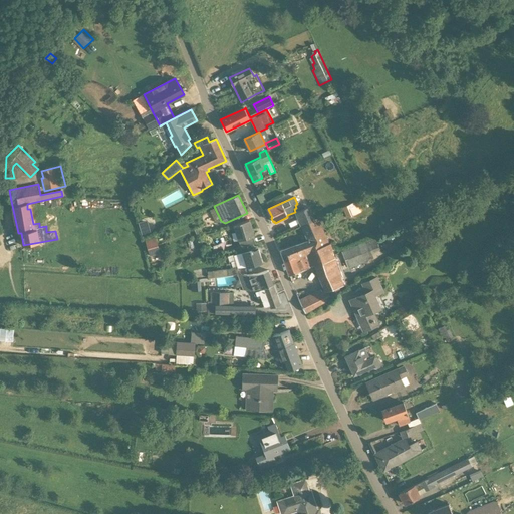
[(300,226),(301,226),(315,220),(315,219),(309,207),(295,213),(300,226)]
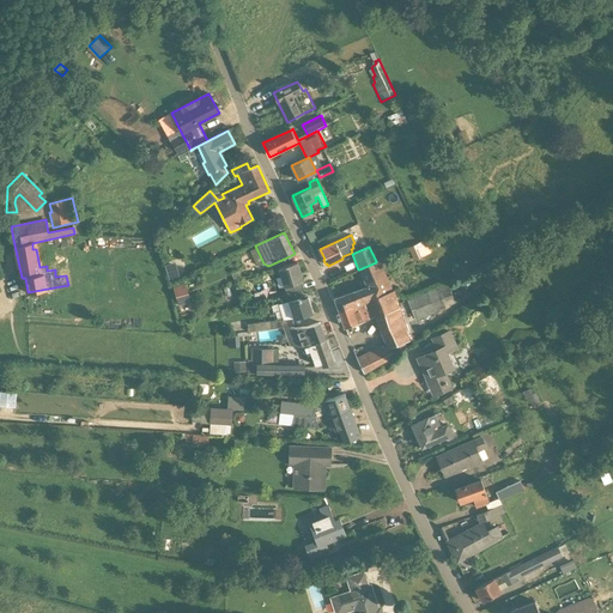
[(380,260),(376,261),(376,262),(359,269),(366,287),(334,298),(339,311),(365,301),(388,292),(393,291),(380,260)]
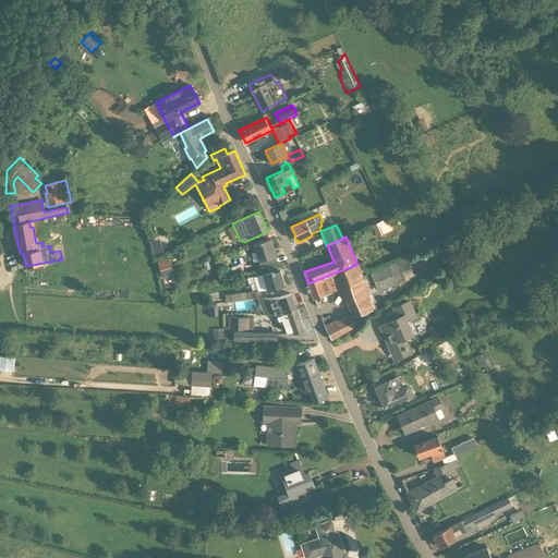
[(154,257),(162,255),(158,239),(149,241),(154,257)]
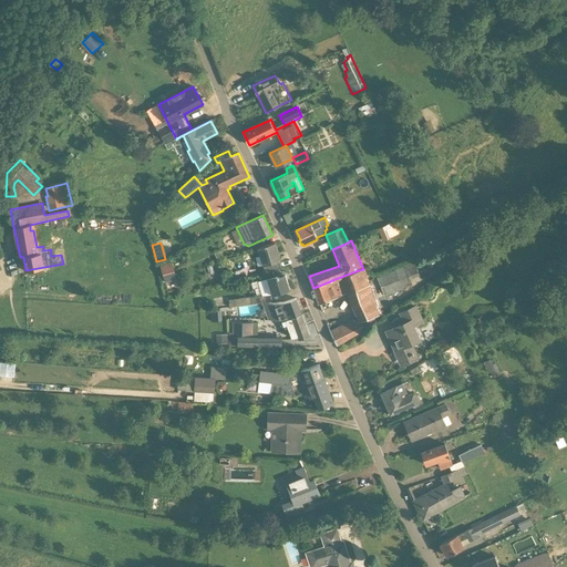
[(281,268),(279,261),(281,260),(275,243),(257,248),(263,266),(264,266),(265,274),(281,268)]
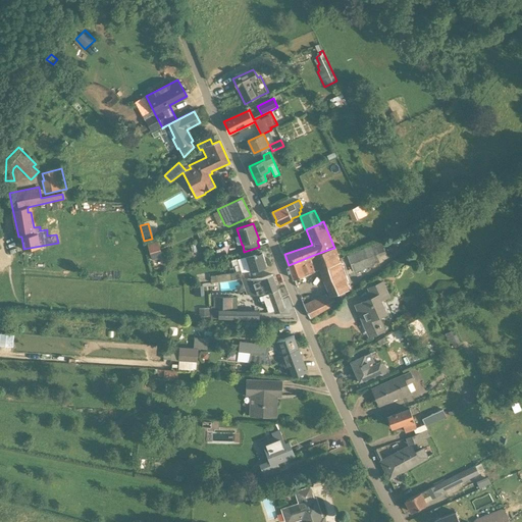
[(343,267),(384,251),(381,242),(346,256),(337,253),(343,267)]
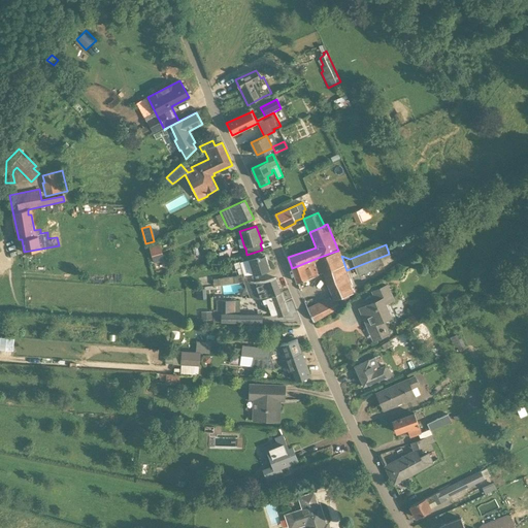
[(159,245),(149,249),(154,263),(163,260),(159,245)]
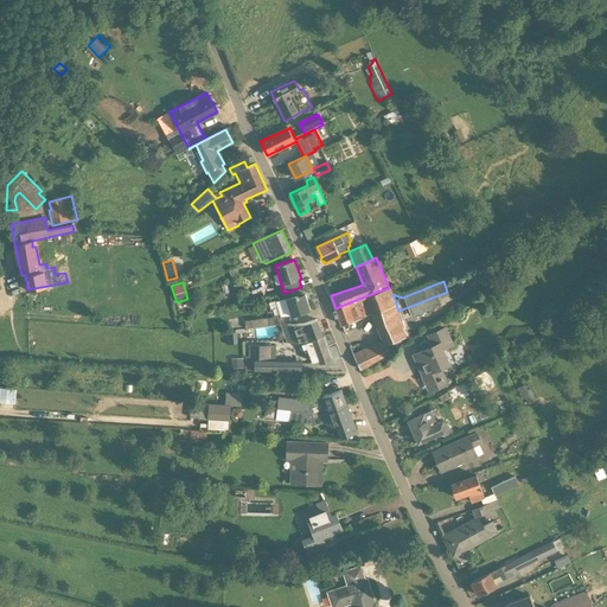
[(375,324),(400,314),(393,294),(390,288),(389,288),(384,289),(362,298),(336,308),(342,324),(371,312),(375,324)]
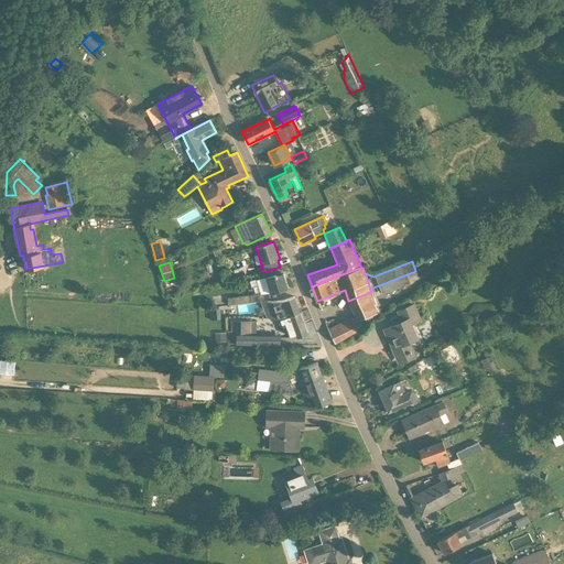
[(415,271),(370,289),(371,292),(373,299),(410,284),(408,278),(416,274),(415,271)]
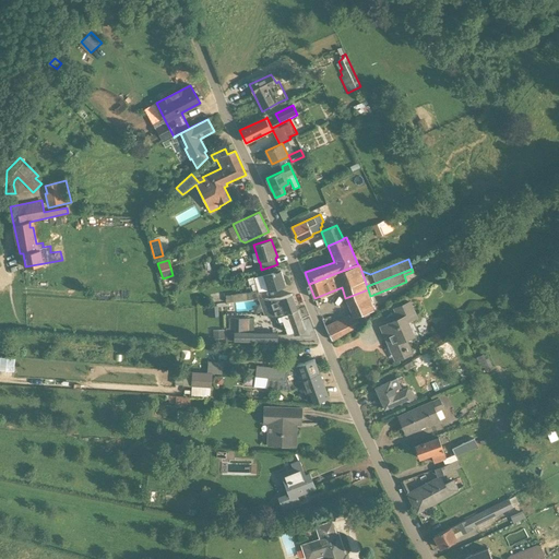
[(286,286),(281,271),(274,273),(274,272),(262,274),(268,292),(277,288),(286,286)]
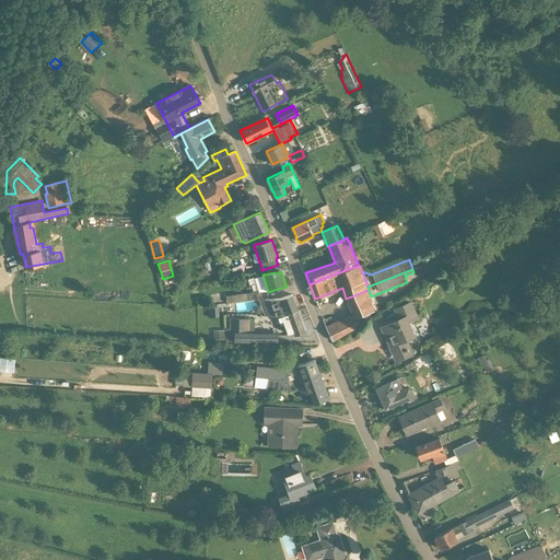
[(257,292),(231,295),(232,303),(260,300),(269,300),(275,299),(281,299),(278,289),(268,292),(263,275),(254,278),(257,292)]
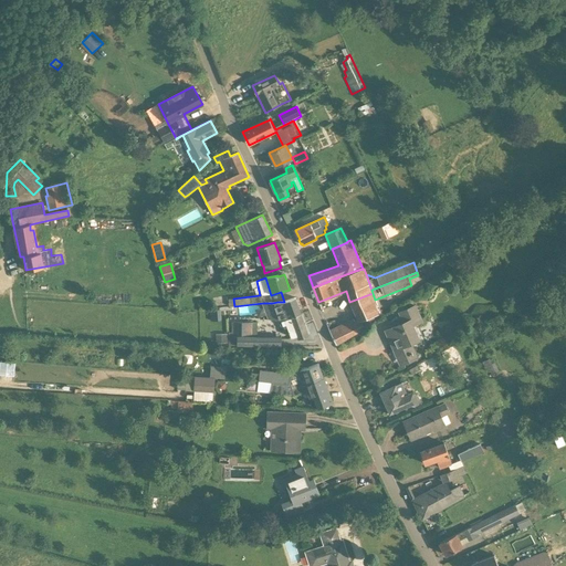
[(379,315),(375,300),(373,293),(349,302),(356,318),(329,332),(336,345),(364,328),(364,327),(376,321),(374,316),(379,315)]
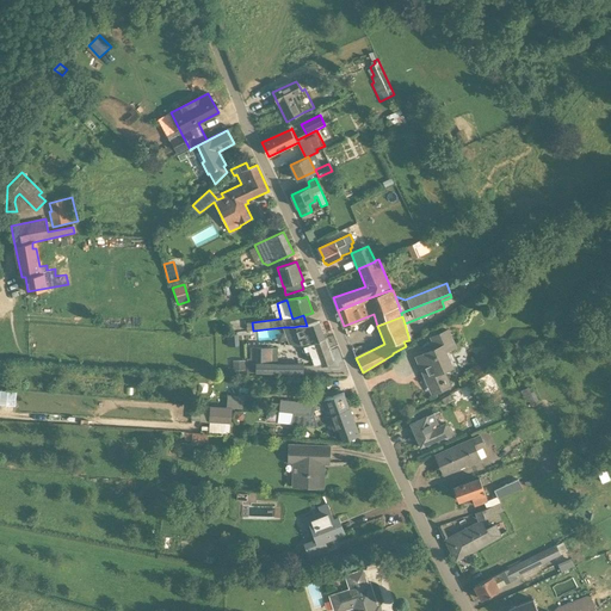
[(303,346),(325,338),(322,332),(323,329),(322,326),(319,325),(319,321),(307,326),(300,326),(294,327),(300,343),(301,345),(303,346)]
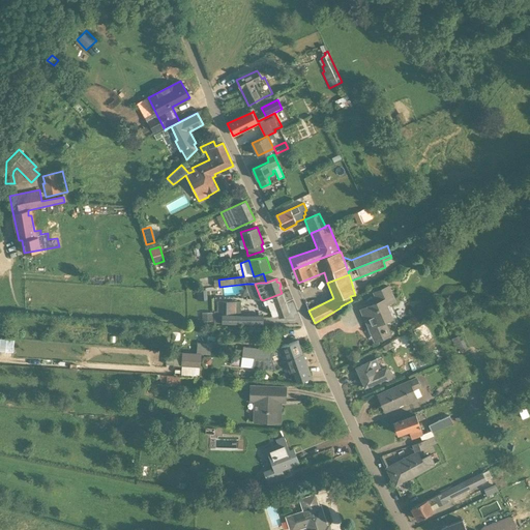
[(391,336),(384,321),(392,318),(386,305),(396,301),(389,285),(373,292),(377,302),(361,310),(370,328),(373,326),(380,342),(391,336)]
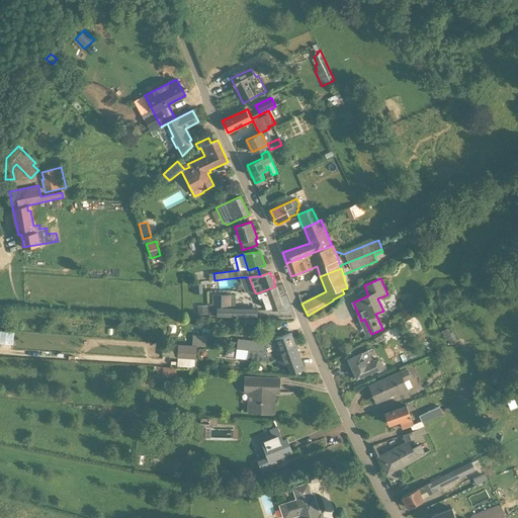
[(282,307),(275,286),(257,293),(255,292),(259,304),(264,303),(267,310),(271,308),(272,311),(282,307)]
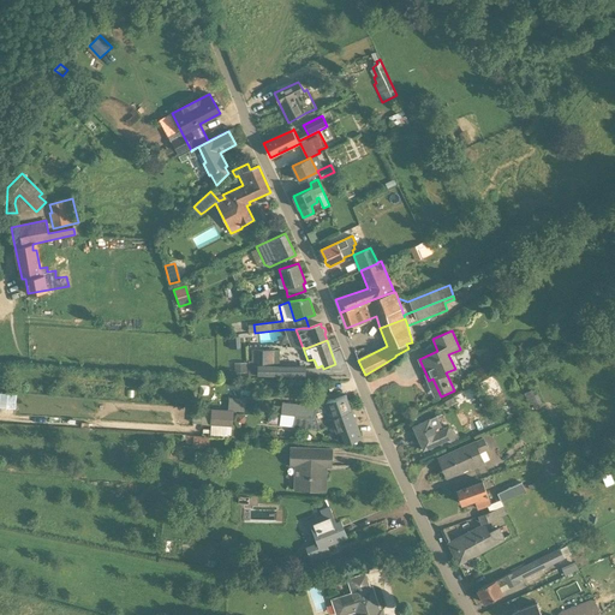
[(280,365),(280,351),(251,351),(251,362),(248,362),(248,375),(305,376),(305,365),(280,365)]
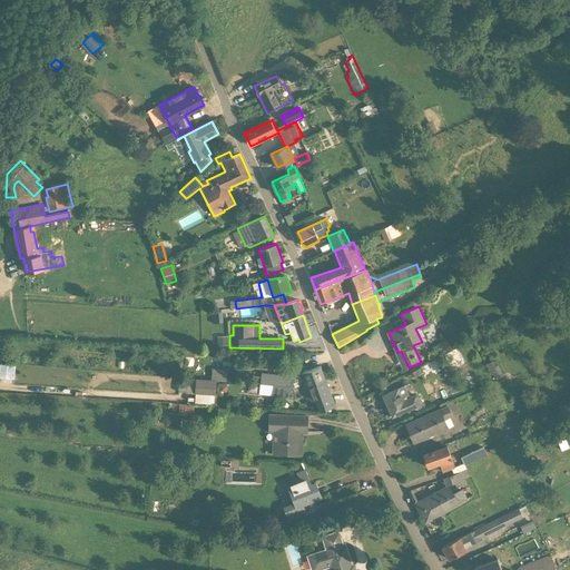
[(497,372),(492,362),(485,365),(491,375),(497,372)]
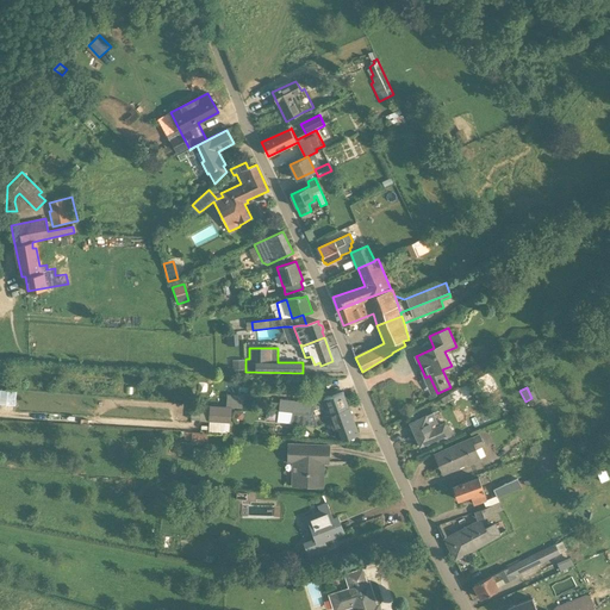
[(315,418),(349,408),(343,392),(323,399),(324,405),(312,409),(312,402),(280,399),(279,403),(279,409),(311,411),(315,418)]
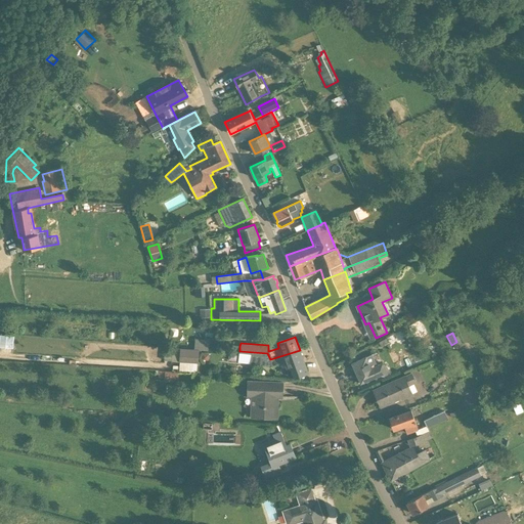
[(198,350),(193,350),(172,348),(171,361),(198,363),(198,350)]
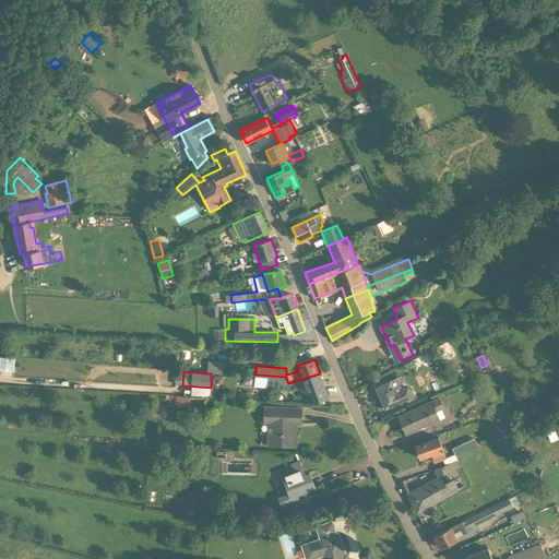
[(329,397),(320,373),(288,383),(285,377),(256,375),(256,376),(268,378),(266,389),(290,391),(304,387),(306,393),(309,392),(313,403),(329,397)]
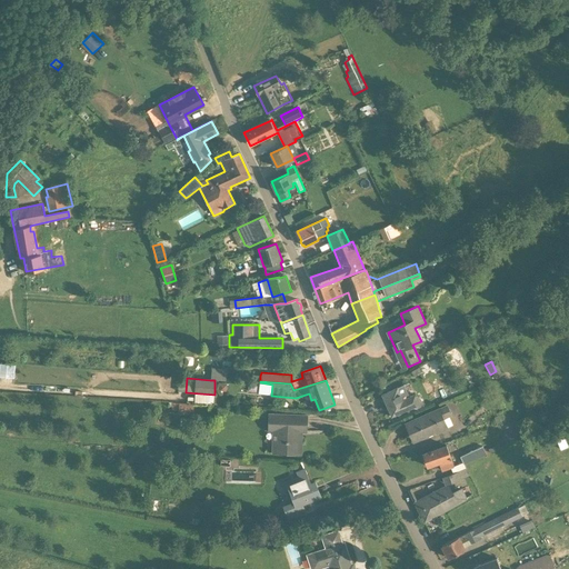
[(409,397),(405,386),(382,395),(392,417),(408,410),(411,408),(416,410),(420,408),(421,403),(420,399),(416,398),(415,395),(409,397)]
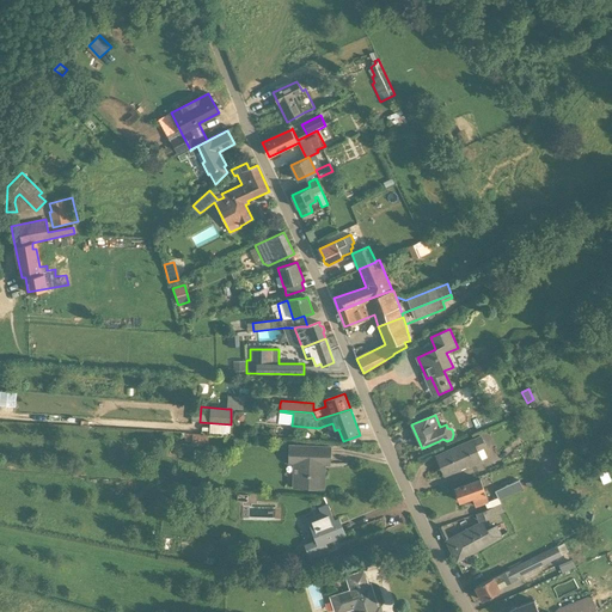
[(207,447),(207,435),(193,435),(191,446),(207,447)]
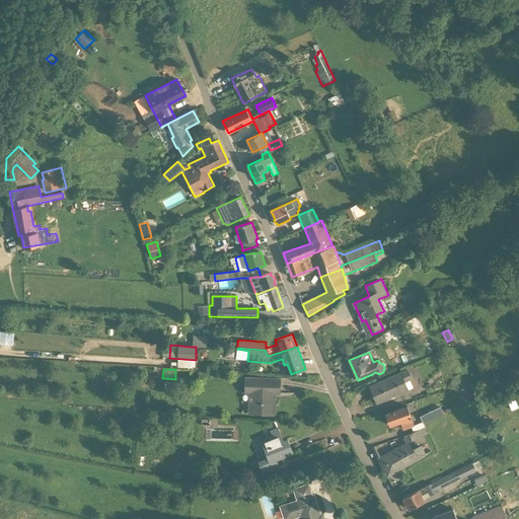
[(397,396),(410,392),(405,382),(413,379),(408,369),(401,372),(401,373),(370,386),(377,402),(396,394),(397,396)]
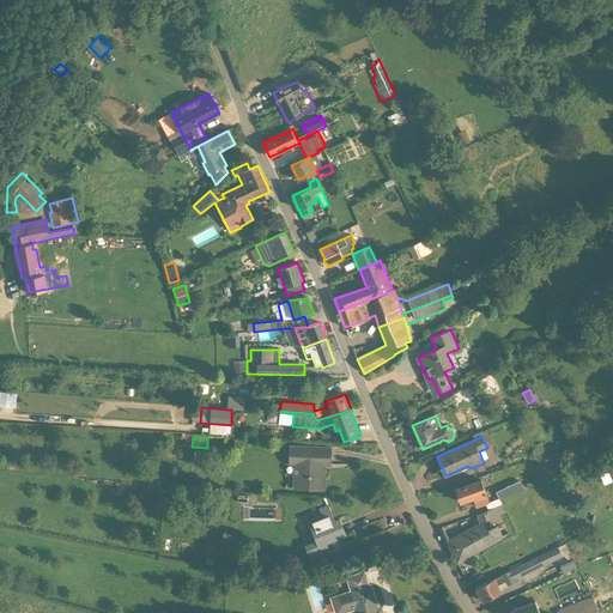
[(325,490),(325,465),(331,465),(332,447),(289,445),(289,465),(293,465),(292,489),(325,490)]
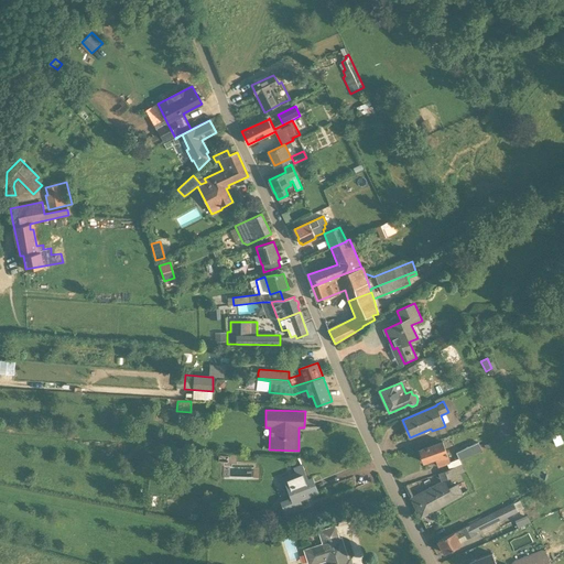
[(556,446),(563,443),(560,434),(553,437),(556,446)]
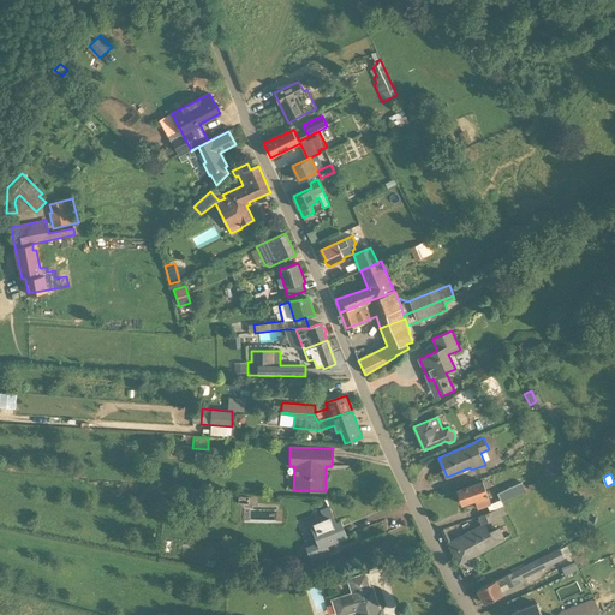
[(491,506),(483,482),(458,491),(463,505),(475,500),(478,509),(491,506)]
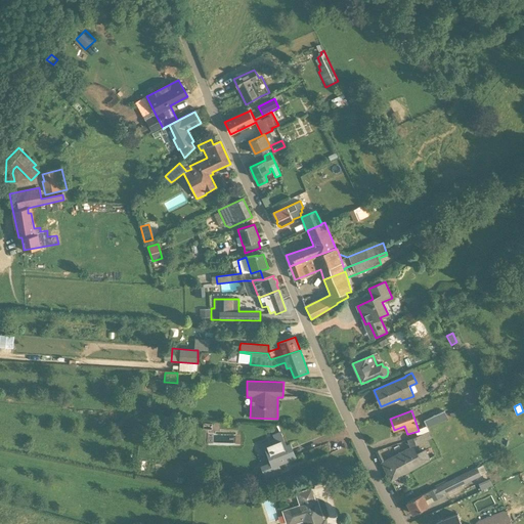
[(427,429),(447,420),(444,411),(424,421),(427,429)]
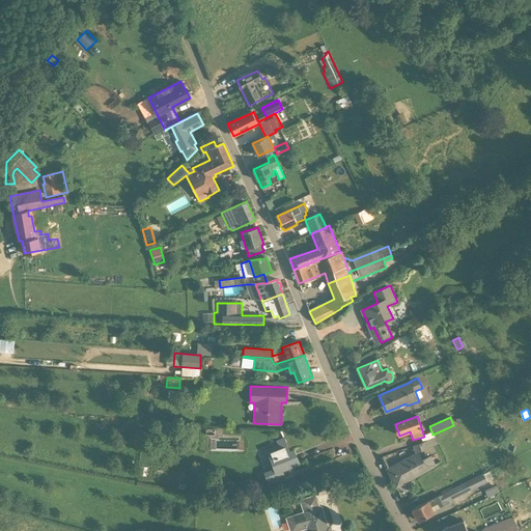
[(421,451),(439,444),(436,437),(413,446),(416,454),(388,469),(396,487),(436,465),(431,455),(422,459),(418,451),(421,451)]
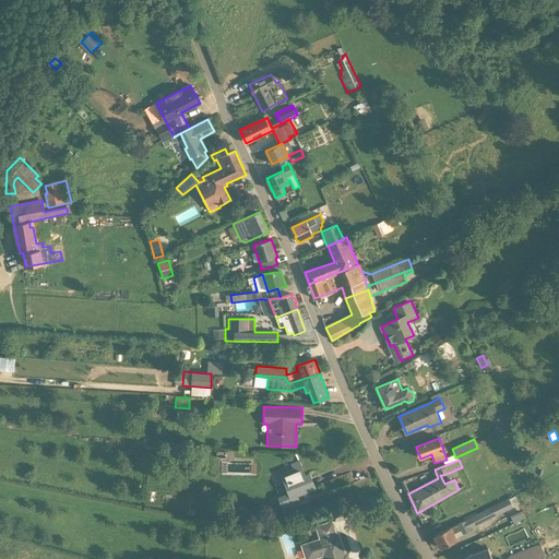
[(305,476),(298,462),(292,465),(293,467),(280,473),(288,494),(277,497),(285,513),(302,507),(297,495),(314,487),(309,474),(305,476)]
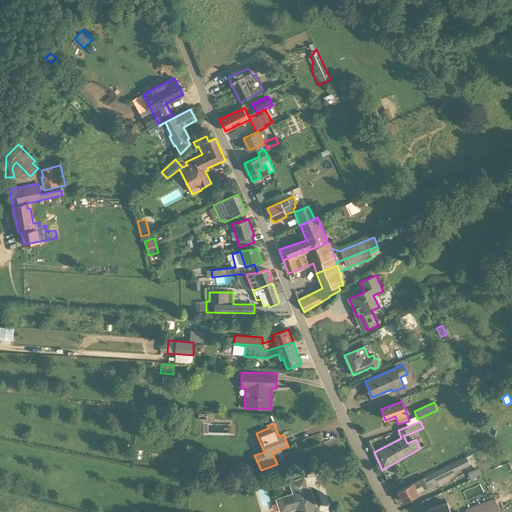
[(478,455),(476,452),(474,453),(474,452),(466,457),(466,456),(447,465),(447,466),(426,476),(426,477),(413,483),(398,491),(403,502),(419,494),(416,489),(418,488),(420,491),(434,484),(448,477),(448,476),(470,465),(468,460),(478,455)]
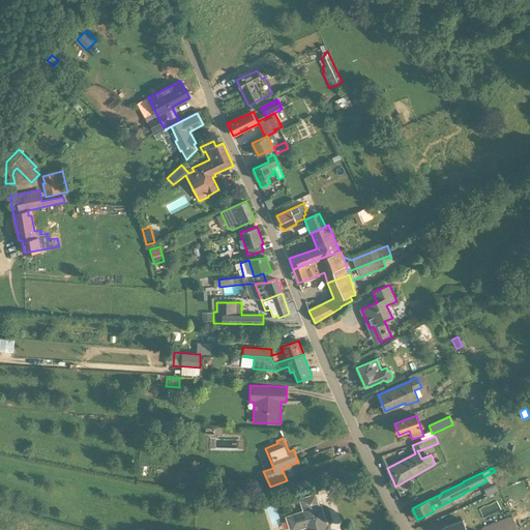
[(496,486),(484,491),(488,497),(499,492),(496,486)]
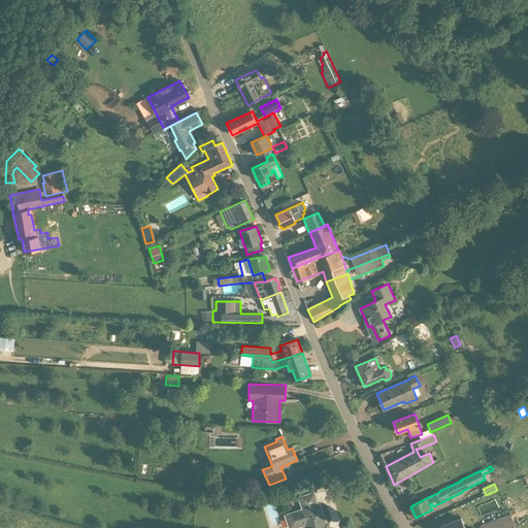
[(318,504),(314,493),(298,498),(301,508),(284,515),(288,527),(299,527),(304,526),(304,527),(324,527),(324,525),(326,524),(320,504),(318,504)]
